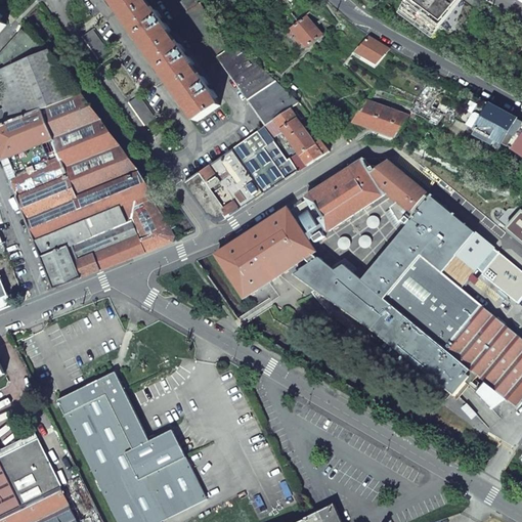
[(111,0),(149,54),(196,121),(219,104),(144,0),(111,0)]
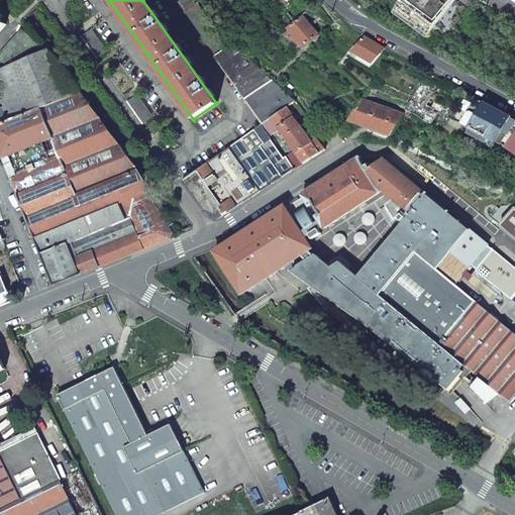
[(197,0),(177,0),(184,9),(182,10),(212,55),(225,45),(194,2),(197,0)]
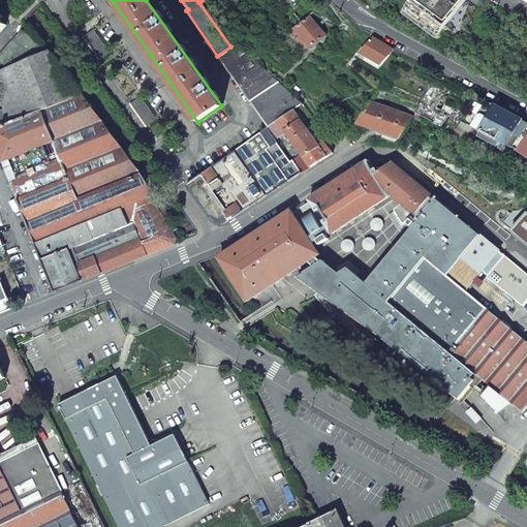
[(308,14),(316,7),(311,0),(309,0),(293,12),(301,22),(308,14)]
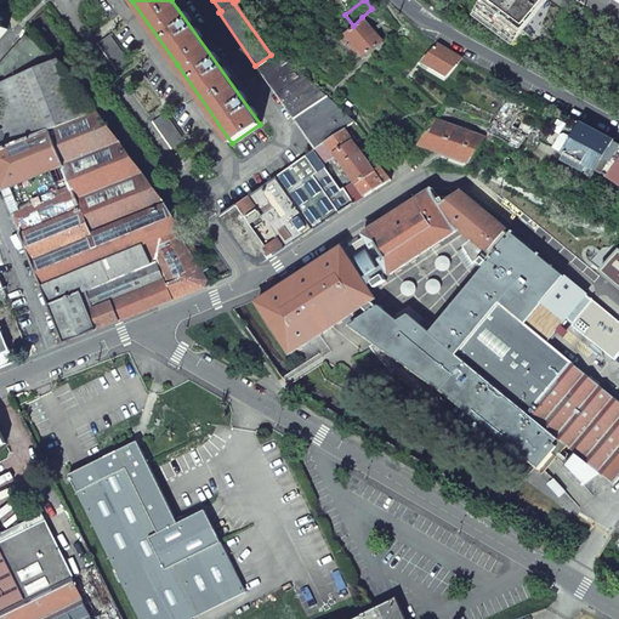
[(482,0),(475,11),(511,39),(539,0),(482,0)]
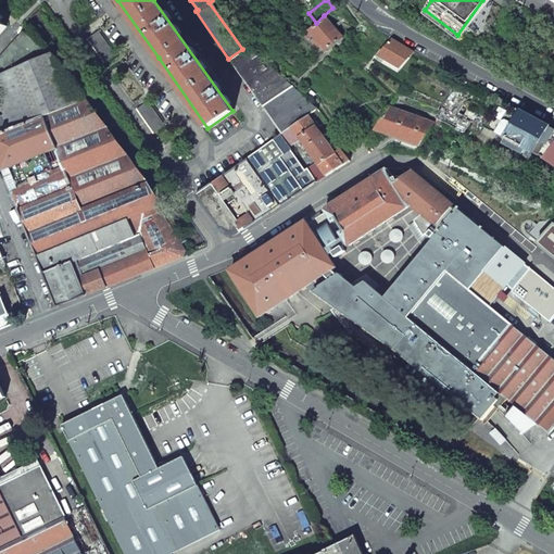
[(316,23),(302,35),(305,37),(311,32),(314,36),(311,38),(317,46),(320,42),(326,49),(341,36),(324,15),(316,23)]
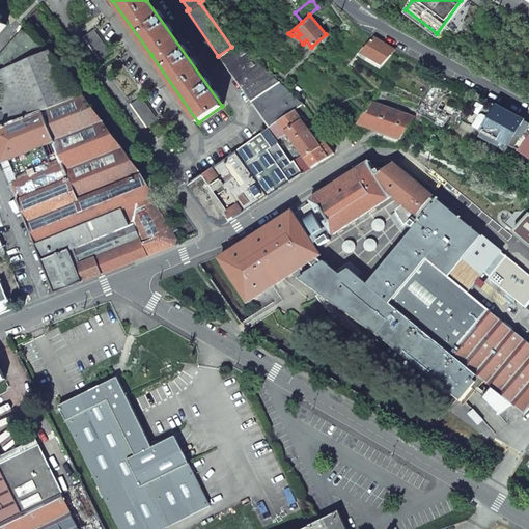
[(108,51),(91,28),(81,35),(98,58),(108,51)]
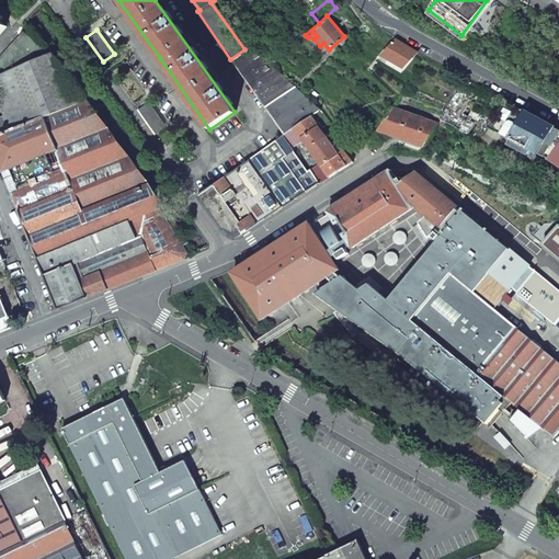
[(22,31),(0,55),(0,64),(7,69),(46,54),(22,31)]
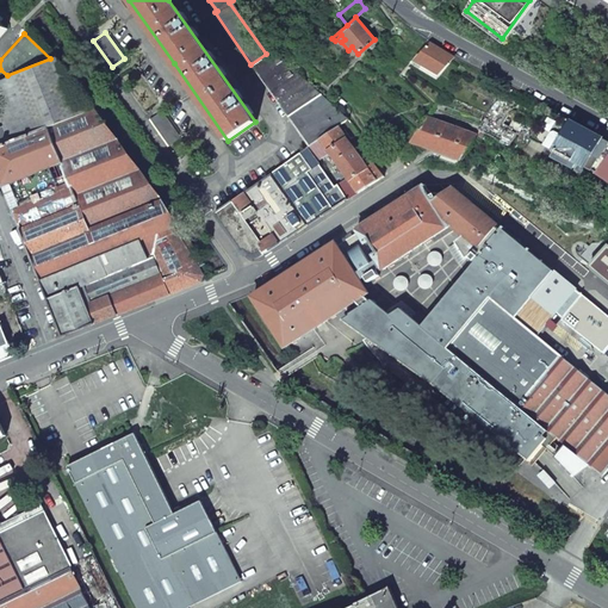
[(440,49),(428,42),(415,59),(438,72),(452,56),(440,49)]
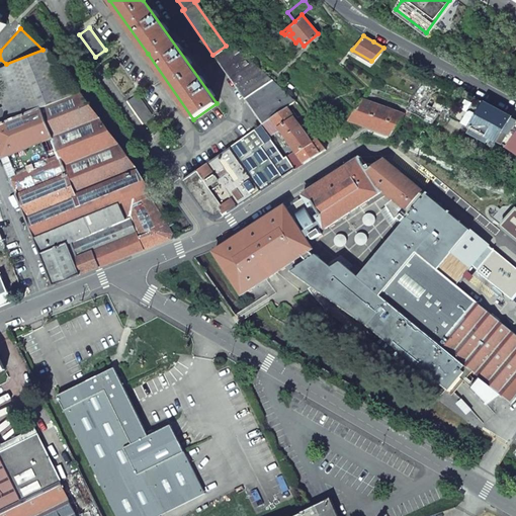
[(294,100),(231,41),(226,46),(212,55),(261,123),(285,106),(294,100)]
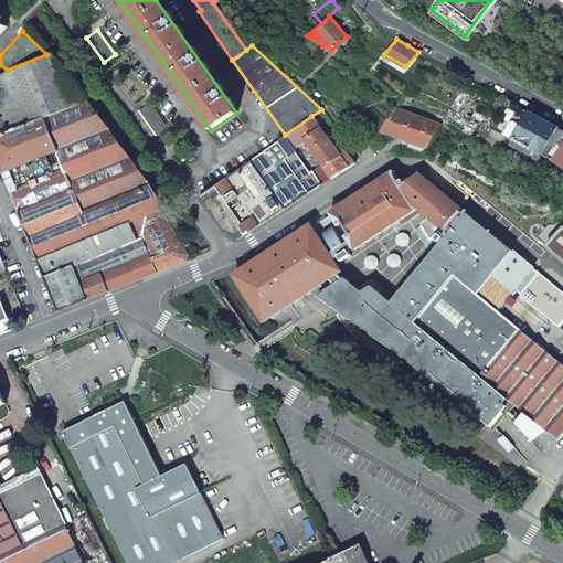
[(7,70),(0,72),(0,107),(3,115),(0,116),(0,133),(86,99),(46,54),(7,70)]
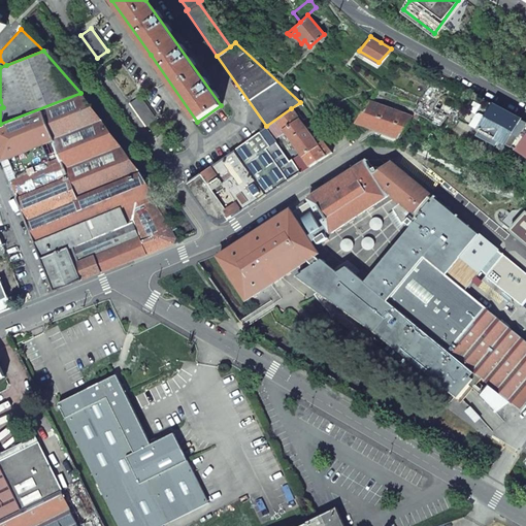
[(432,77),(414,111),(439,125),(446,113),(431,106),(437,94),(442,96),(449,85),(432,77)]
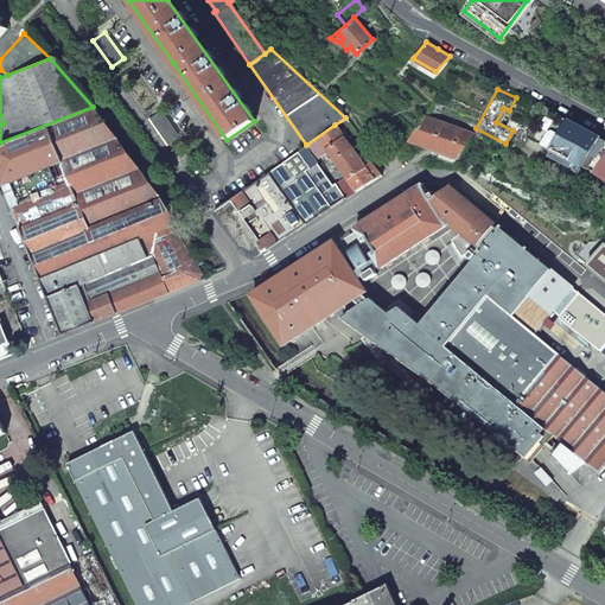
[(93,107),(0,142),(0,180),(19,228),(77,204),(87,227),(159,197),(93,107)]
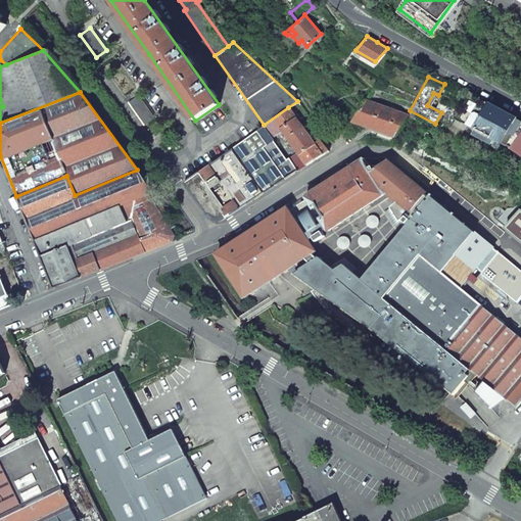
[(470,92),(455,117),(456,119),(451,128),(461,133),(466,124),(476,129),(474,134),(491,143),(493,139),(501,143),(514,116),(502,109),(470,92)]
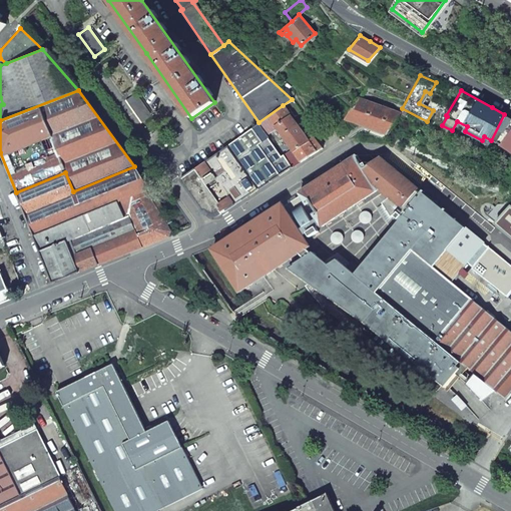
[(149,114),(133,92),(123,99),(139,121),(149,114)]
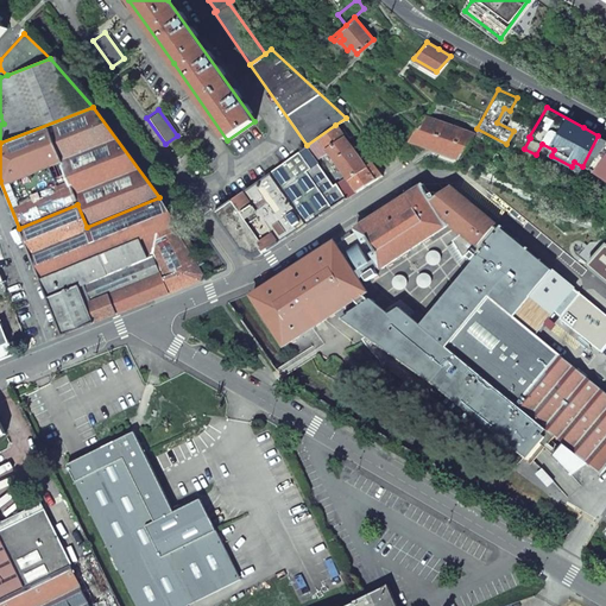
[(424,115),(409,140),(459,158),(473,133),(424,115)]
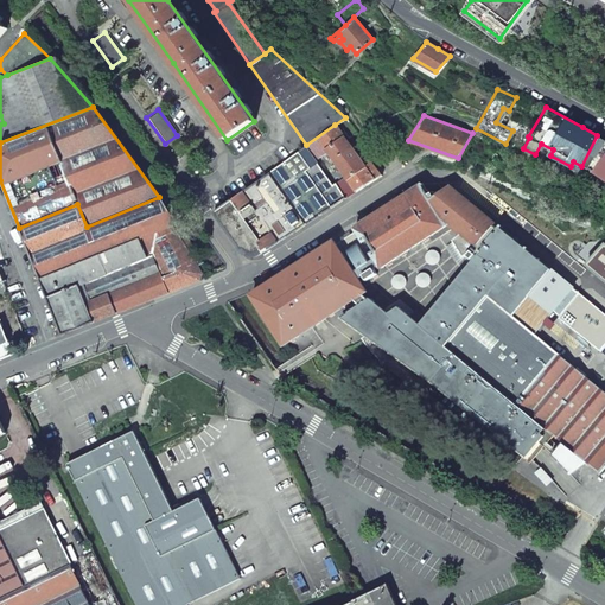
[(306,145),(304,145),(313,158),(325,150),(342,174),(355,190),(380,174),(368,158),(362,163),(335,125),(306,145)]
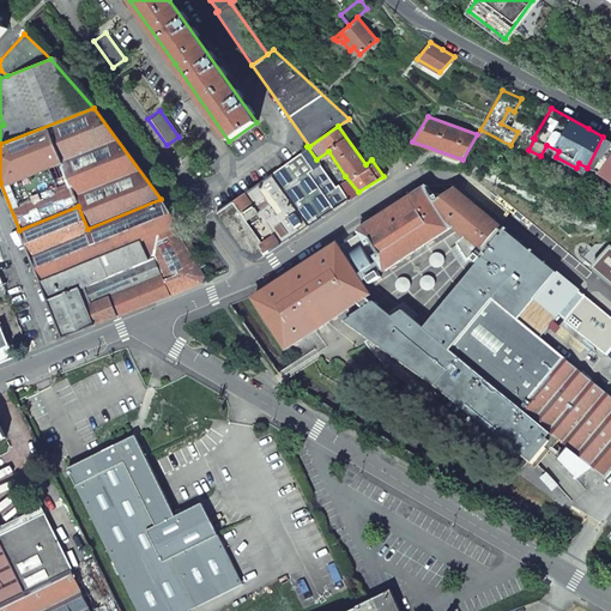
[(610,140),(603,137),(587,168),(598,174),(599,174),(610,153),(610,140)]
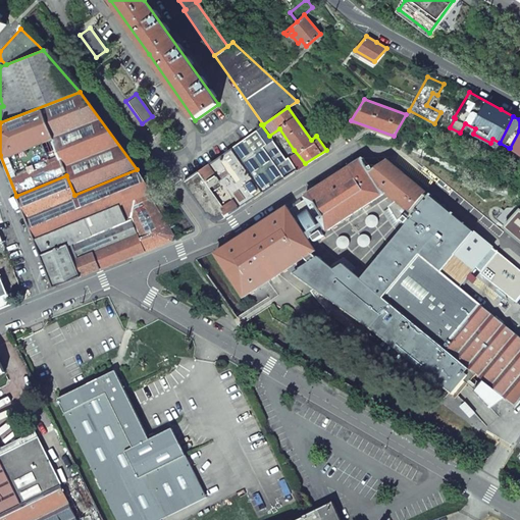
[(261,124),(207,163),(238,207),(296,169),(287,156),(284,158),(269,136),(261,124)]
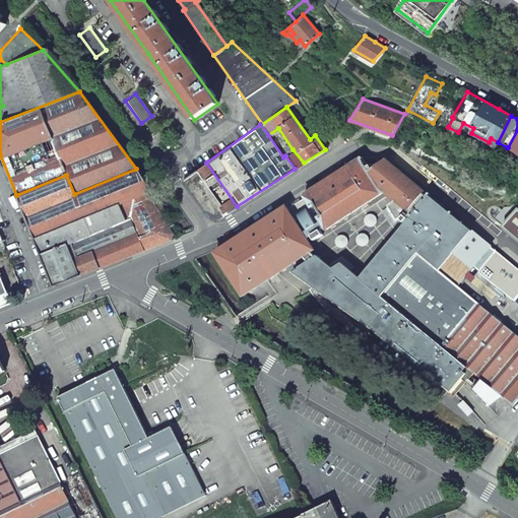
[(517,130),(508,147),(517,153),(517,130)]
